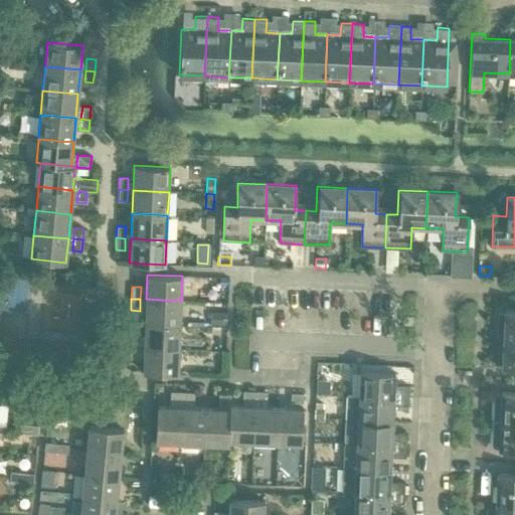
[(146,299),(145,323),(180,325),(181,301),(146,299)]
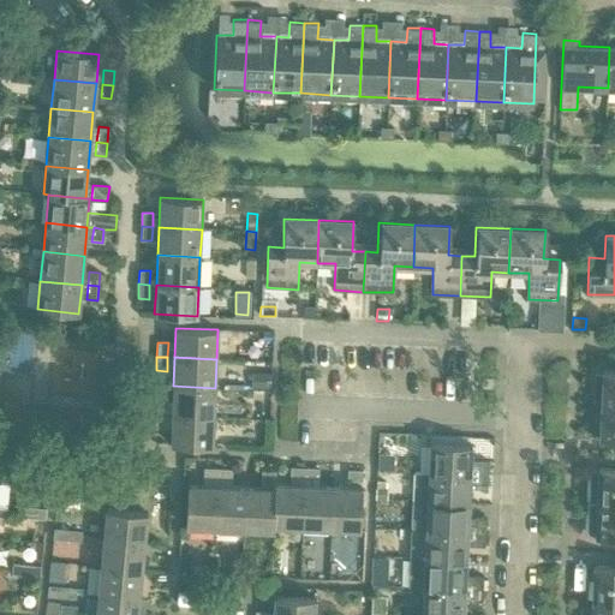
[(252,386),(270,386),(272,370),(254,370),(252,386)]
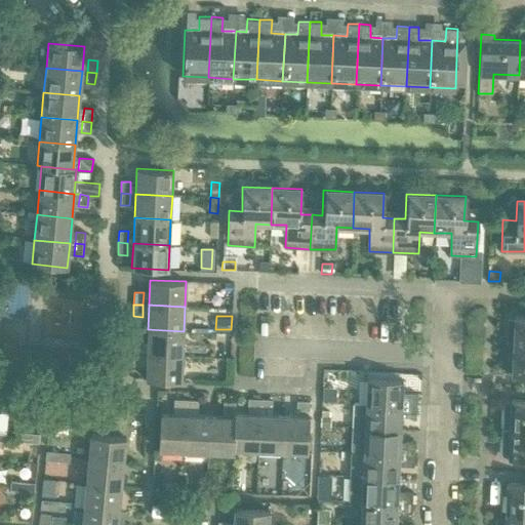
[(508,320),(507,340),(513,340),(513,346),(524,347),(524,317),(514,317),(514,320),(508,320)]
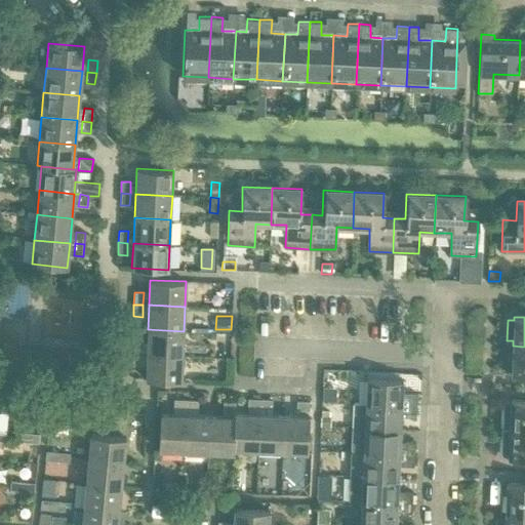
[(148,329),(147,354),(183,356),(184,331),(148,329)]
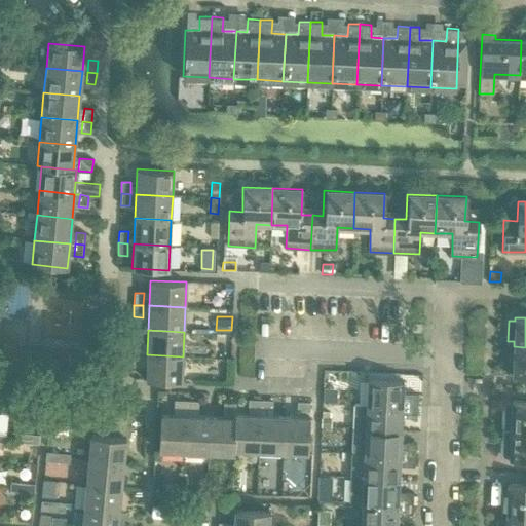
[(133,342),(132,354),(141,354),(142,343),(133,342)]
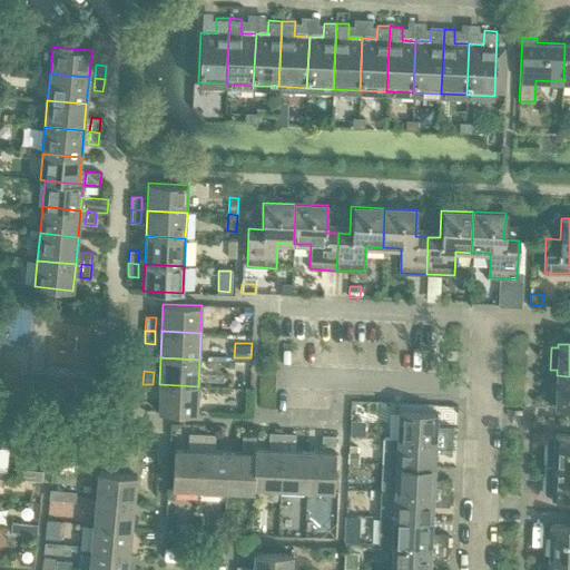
[(569,408),(569,376),(557,375),(554,408),(569,408)]
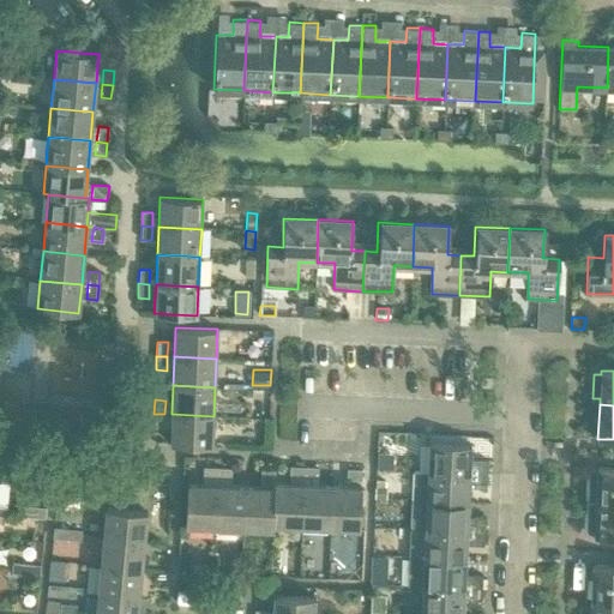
[(154,414),(152,428),(163,428),(164,414),(154,414)]
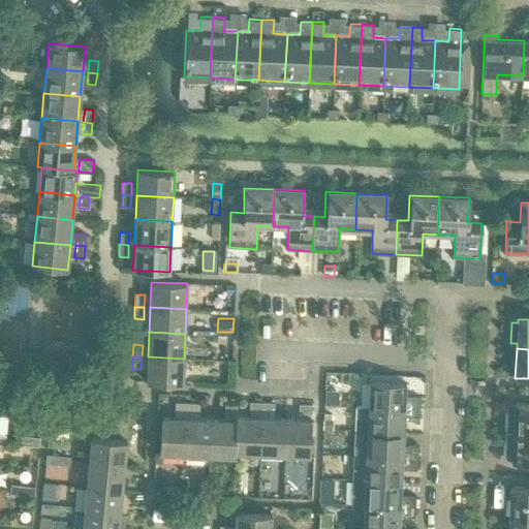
[(148,356),(146,382),(183,384),(184,359),(148,356)]
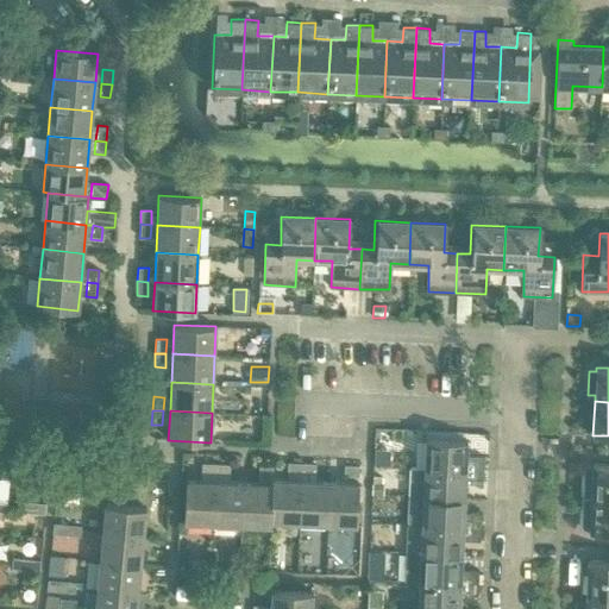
[(425,468),(465,470),(466,440),(426,439),(425,468)]
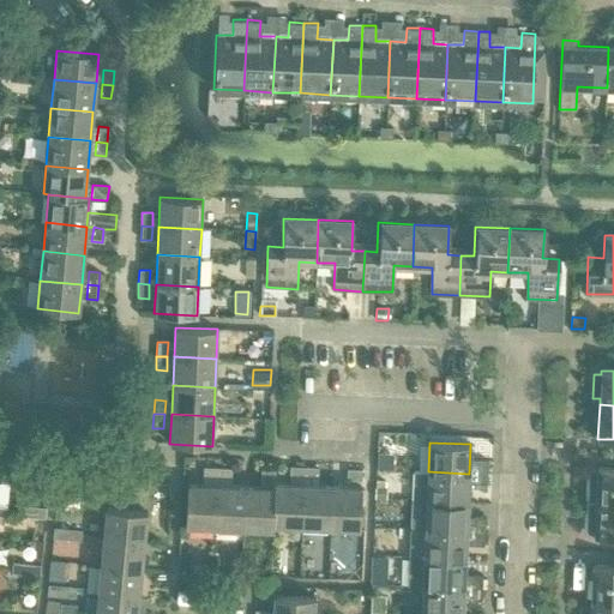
[(378,453),(378,468),(392,469),(392,459),(387,455),(378,453)]
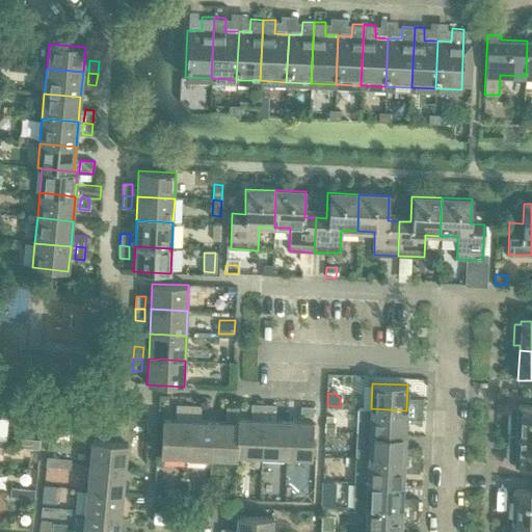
[(414,399),(413,410),(423,411),(424,399),(414,399)]
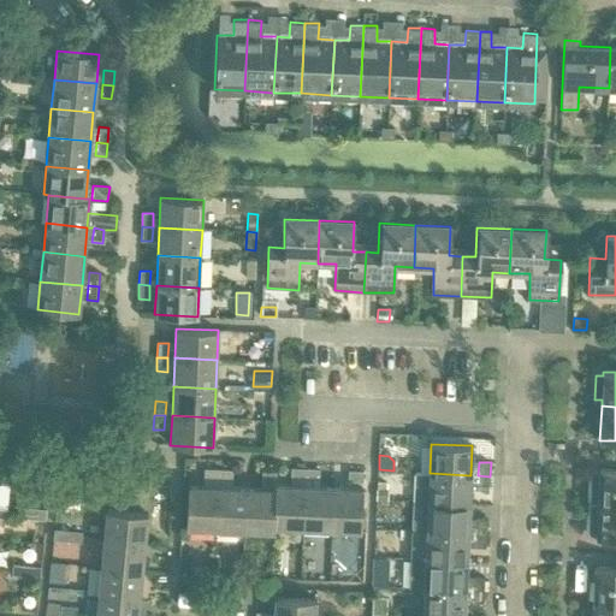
[(291,467),(290,477),(304,478),(306,468),(291,467)]
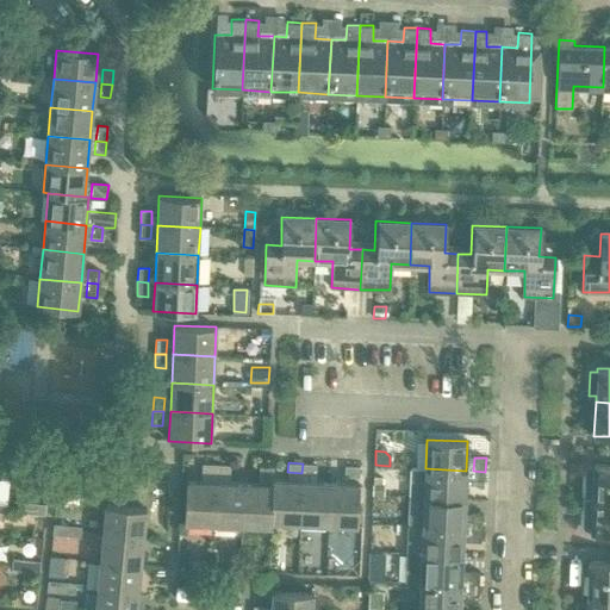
[(203,464),(201,473),(216,474),(216,465),(203,464)]
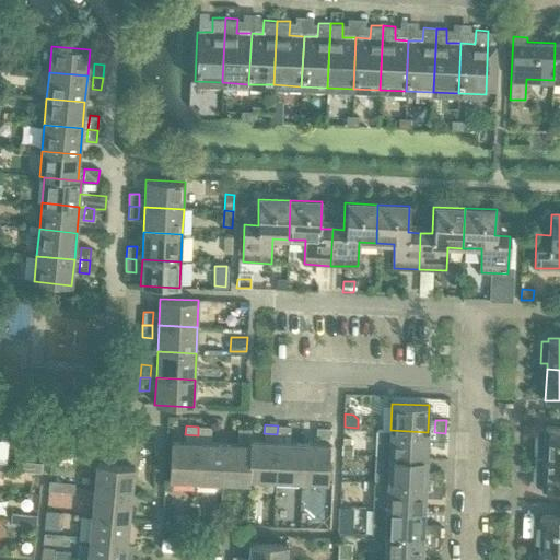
[(278,426),(277,434),(290,434),(290,426),(278,426)]
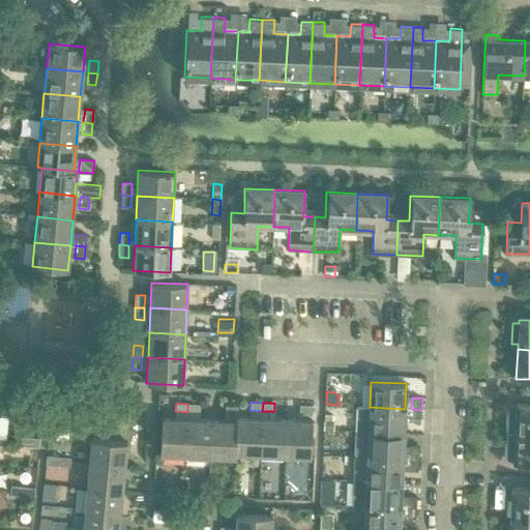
[(187,404),(187,412),(200,412),(200,404),(187,404)]
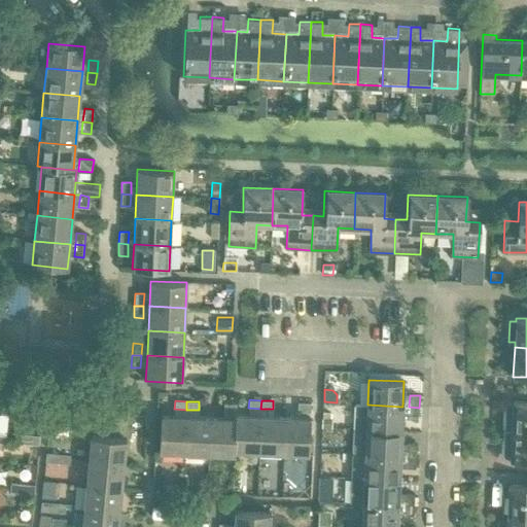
[(505,407),(504,430),(526,431),(526,401),(512,401),(512,407),(505,407)]
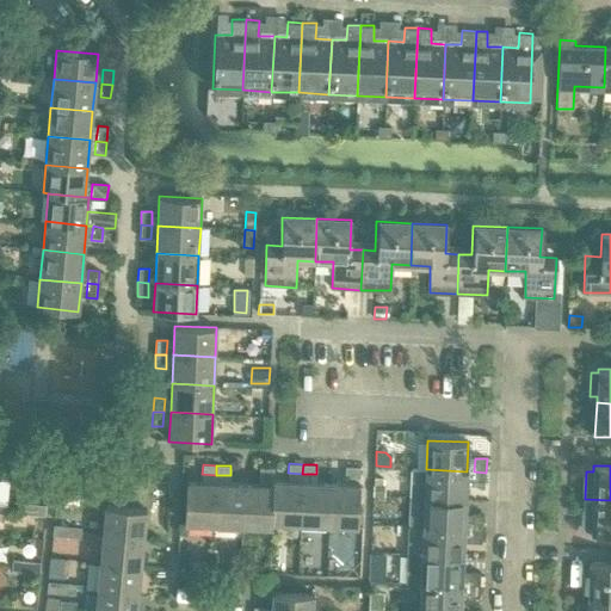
[(259,476),(273,477),(275,468),(260,467),(259,476)]
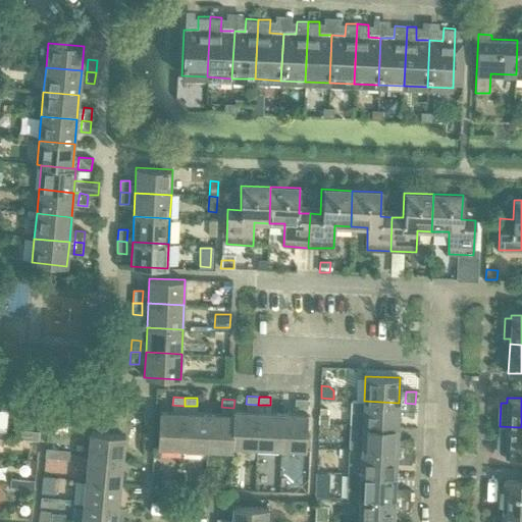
[(296,399),(295,407),(307,407),(308,399),(296,399)]
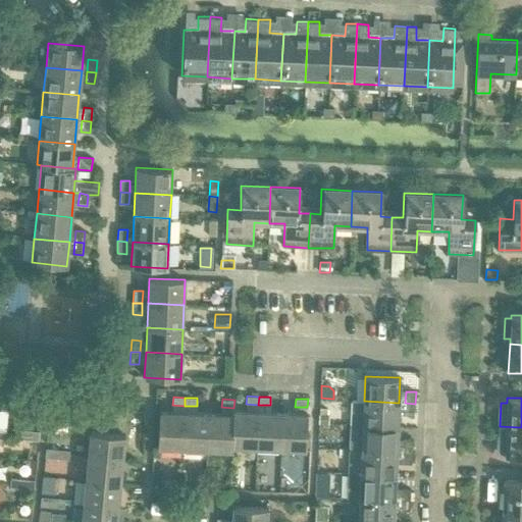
[(351,424),(351,425),(398,427),(399,403),(364,401),(352,400),(351,424)]
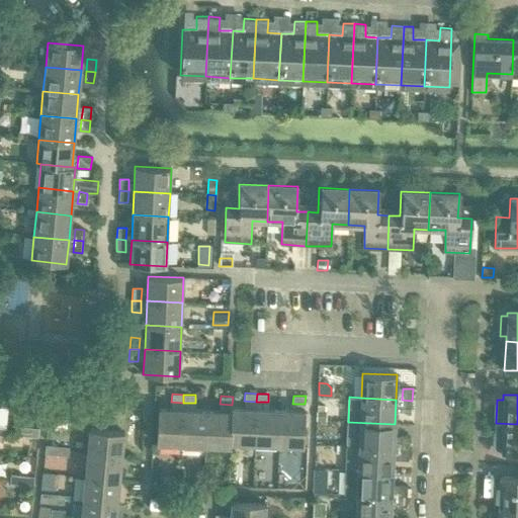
[(402,400),(402,412),(411,413),(412,401),(402,400)]
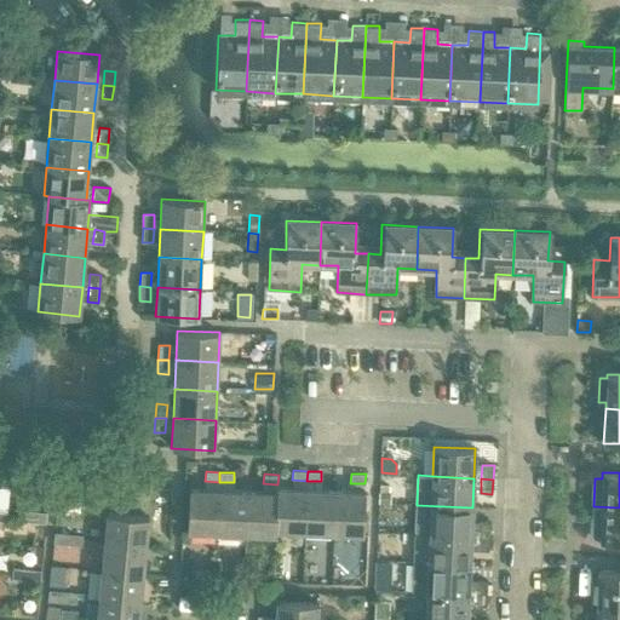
[(189,488),(187,530),(217,533),(219,489),(189,488)]
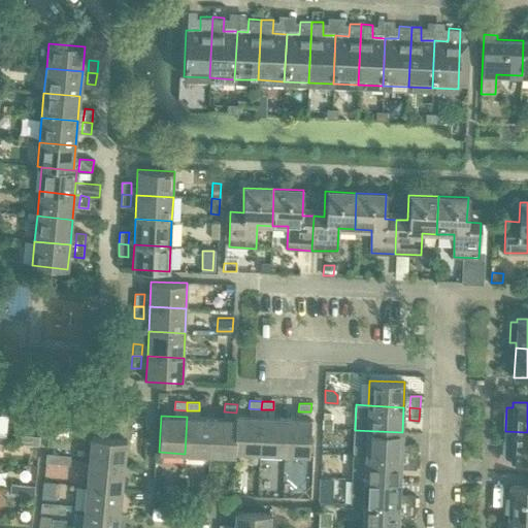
[(236,420),(234,451),(259,452),(261,417),(235,416),(235,420),(236,420)]
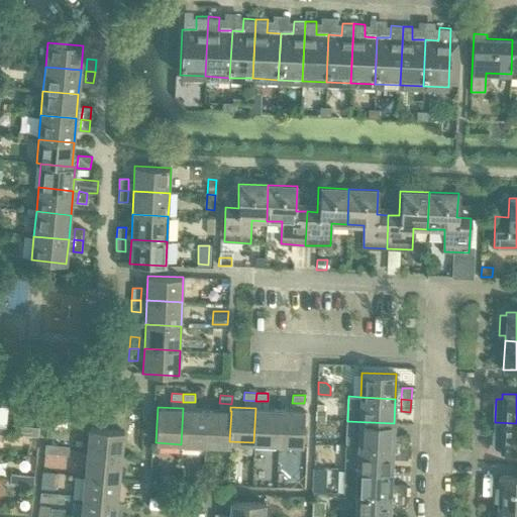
[(183,408),(181,444),(205,445),(207,410),(183,408)]
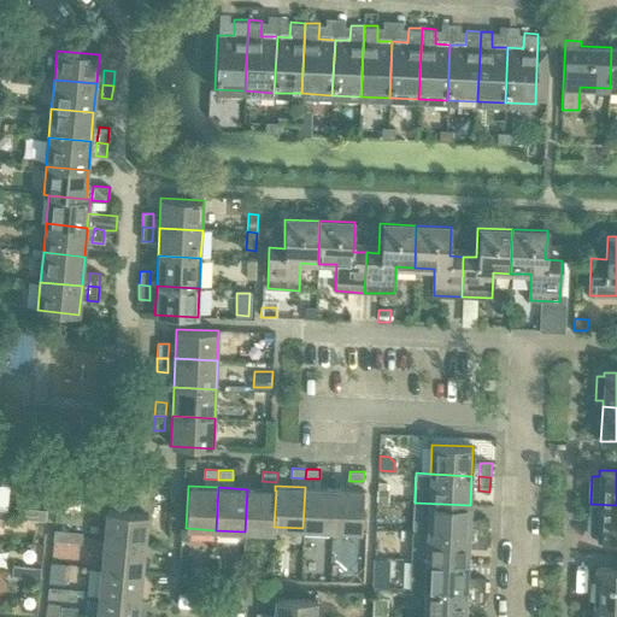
[(305,487),(303,528),(331,529),(334,488),(305,487)]
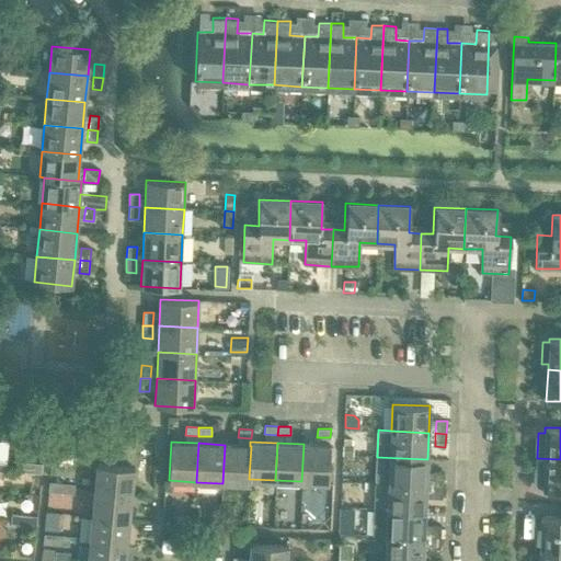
[(304,444),(301,481),(329,482),(331,445),(304,444)]
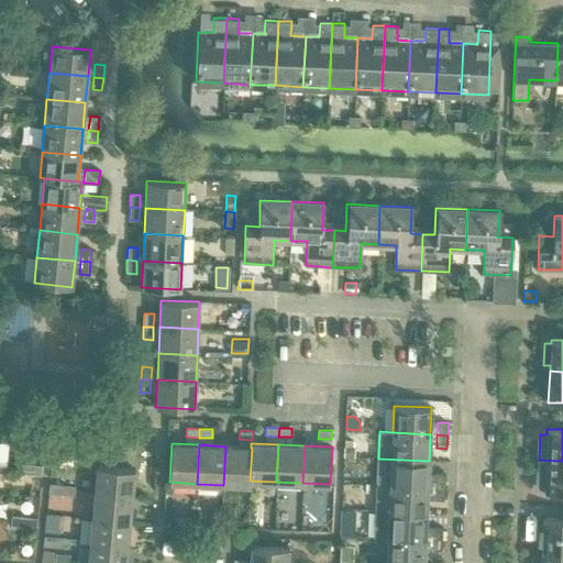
[(225,446),(223,485),(249,486),(249,481),(250,481),(252,448),(251,448),(225,446)]
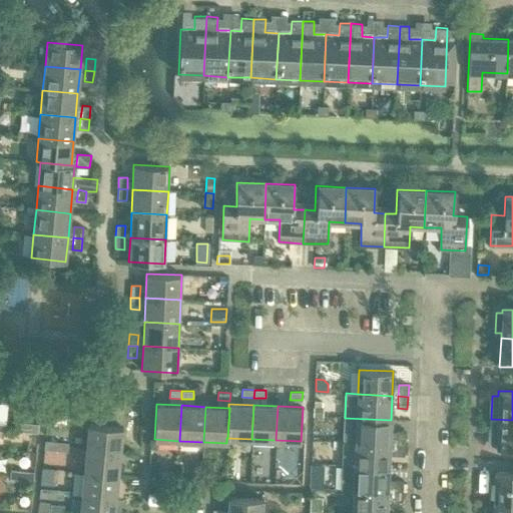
[(345,418),(344,442),(390,444),(391,420),(345,418)]
